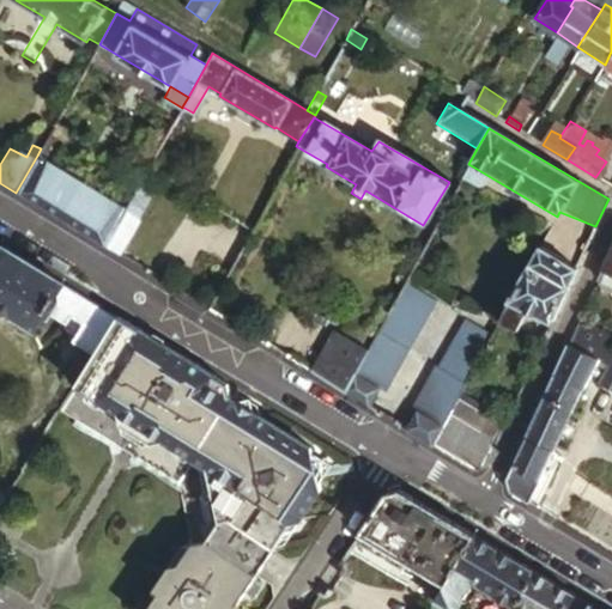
[(55,217),(105,248),(126,209),(37,156),(16,193),(55,217)]
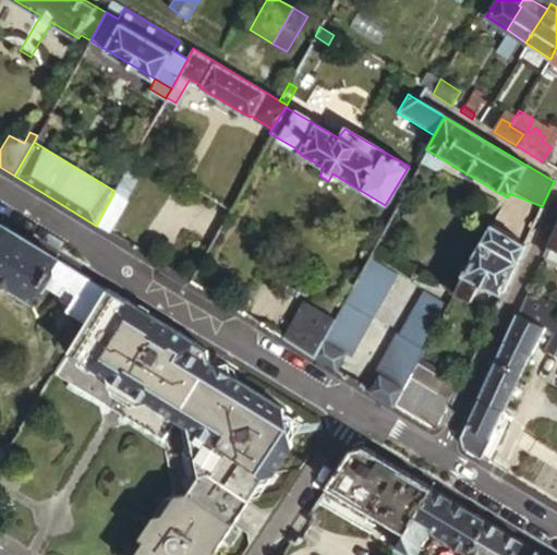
[(96,226),(109,233),(126,202),(123,201),(135,178),(124,172),(114,191),(96,226)]
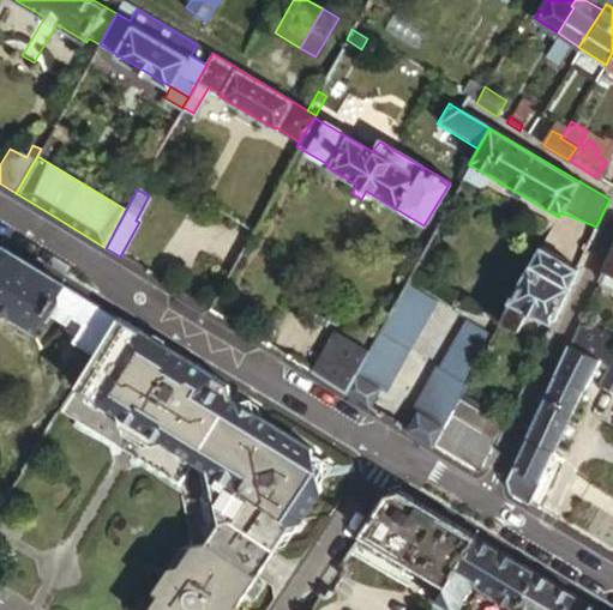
[(74,381),(113,318),(60,285),(0,249),(0,308),(36,331),(46,315),(64,327),(70,319),(82,327),(71,344),(80,350),(65,375),(74,381)]
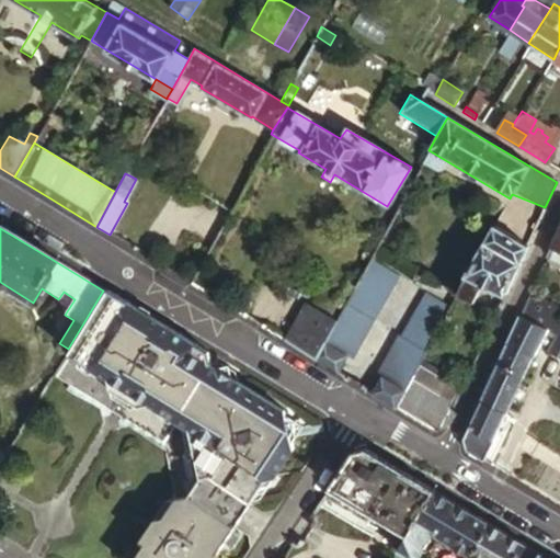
[(559,228),(547,258),(559,263),(559,228)]
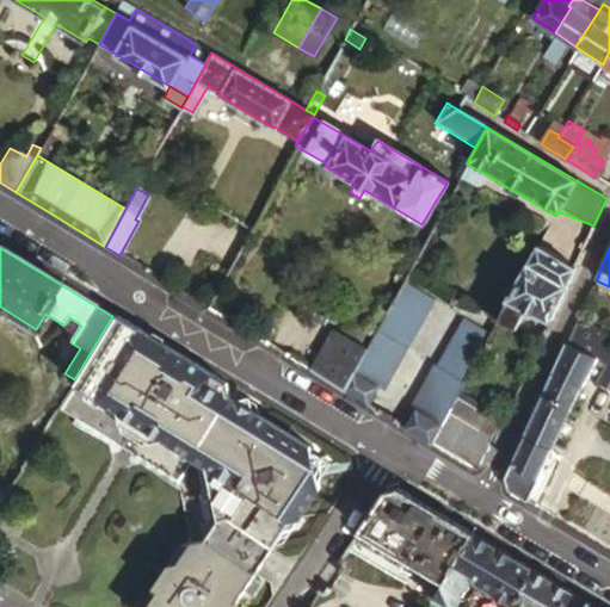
[(549,322),(573,270),(536,251),(497,321),(516,330),(525,310),(549,322)]
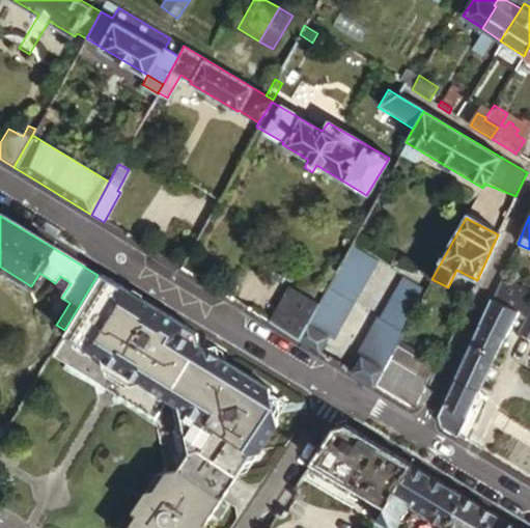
[(349,247),(327,288),(298,340),(321,354),(329,337),(340,326),(337,321),(351,309),(353,304),(350,301),(360,289),(357,286),(368,276),(364,273),(375,262),(349,247)]
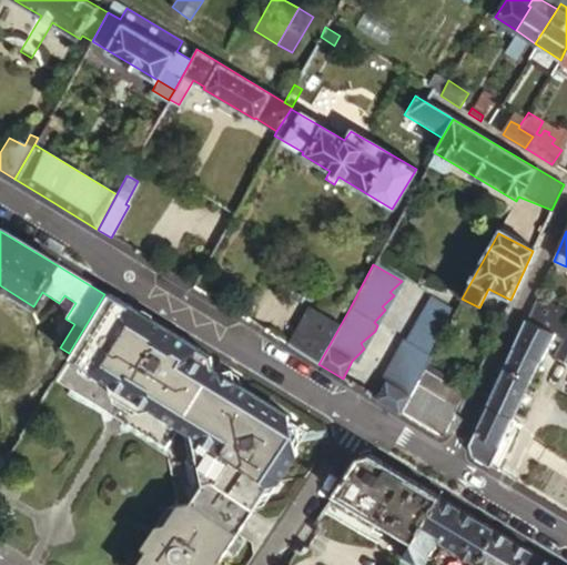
[(211,283),(199,276),(192,288),(205,295),(211,283)]
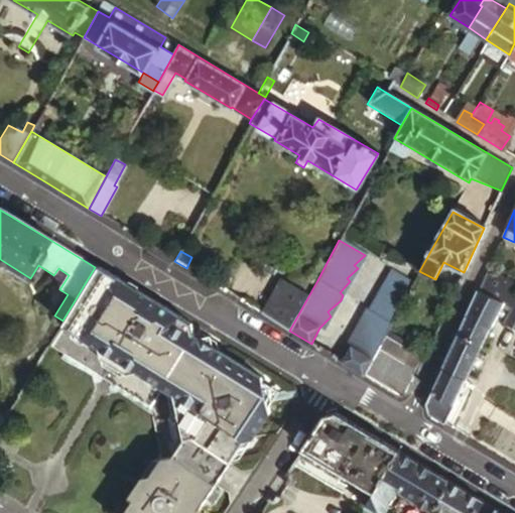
[(258,312),(289,331),(317,280),(285,263),(258,312)]
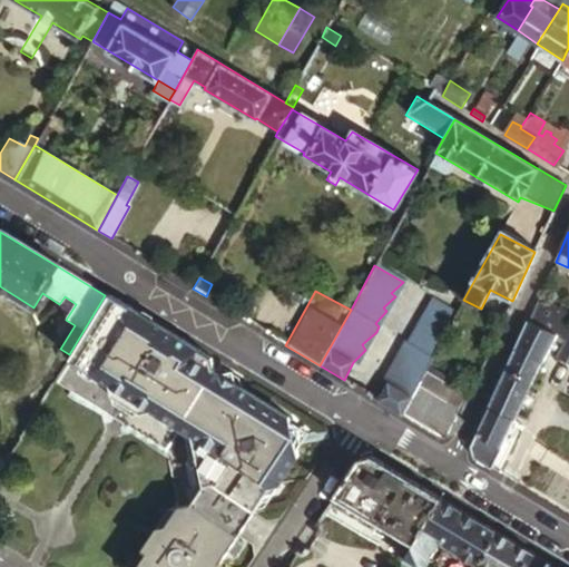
[(105,295),(69,354),(66,360),(107,385),(110,396),(138,413),(149,411),(189,434),(202,485),(188,505),(175,509),(163,527),(154,530),(139,553),(144,555),(136,566),(216,566),(216,565),(267,487),(277,485),(296,457),(286,418),(225,380),(212,373),(208,358),(106,295),(105,295)]
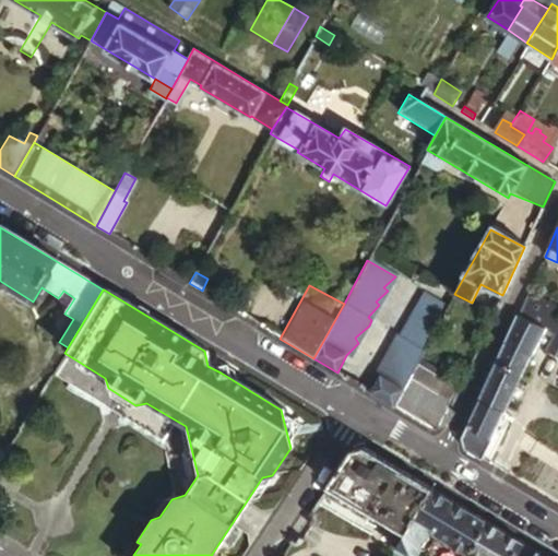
[(393,406),(414,367),(447,308),(423,293),(418,308),(414,307),(411,323),(406,322),(403,336),(399,336),(395,342),(392,361),(386,359),(379,378),(370,393),(392,405),(393,406)]
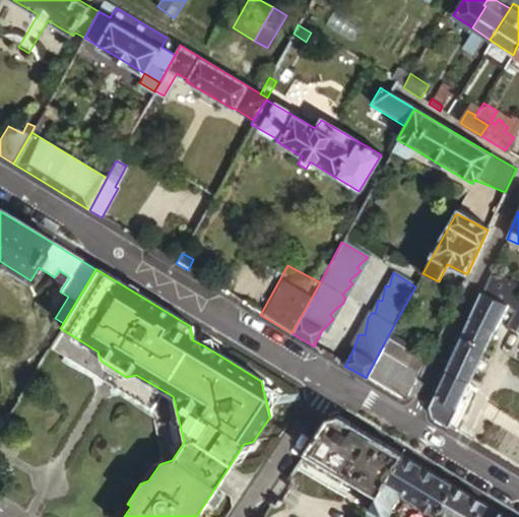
[(518,296),(518,286),(491,273),(480,295),(505,306),(513,310),(518,296)]
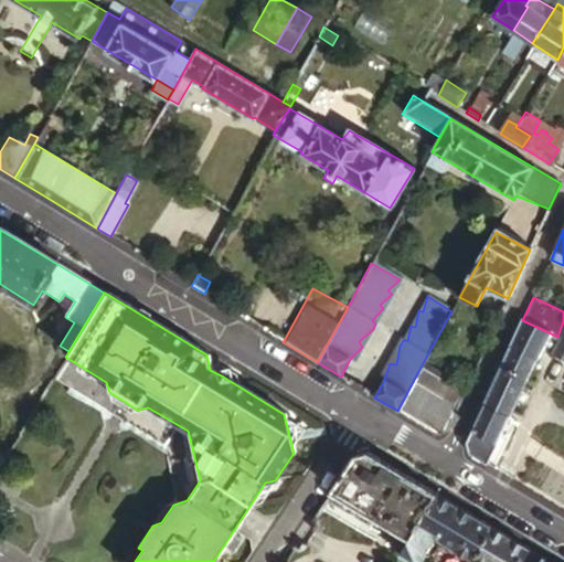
[(549,332),(522,320),(501,367),(527,378),(549,332)]
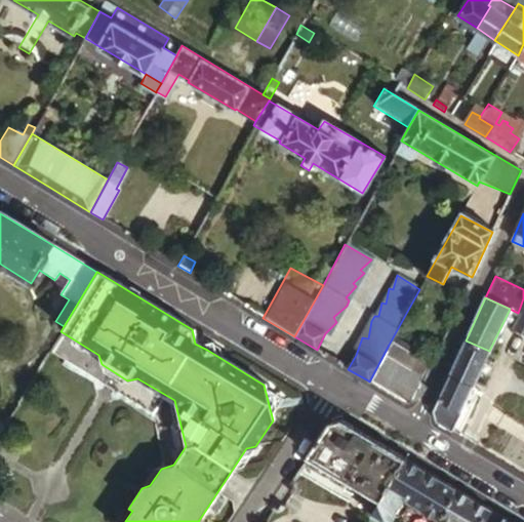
[(523,298),(518,313),(510,330),(523,336),(523,298)]
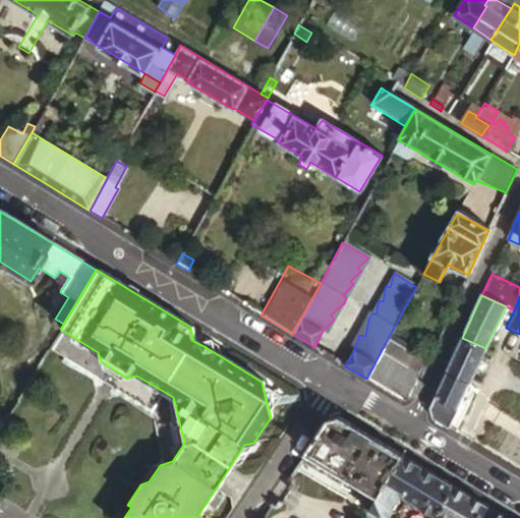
[(462,338),(446,372),(469,384),(485,348),(462,338)]
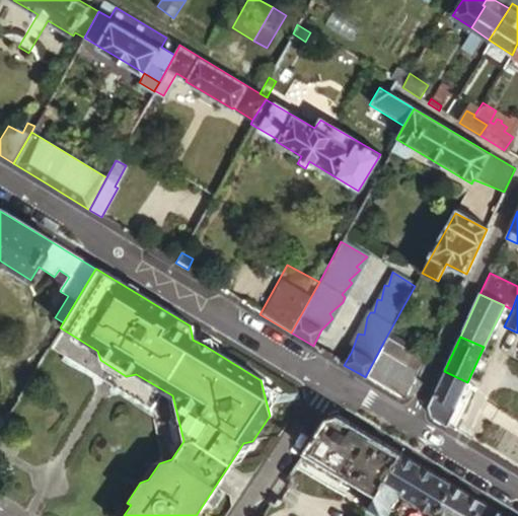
[(424,367),(384,341),(365,377),(386,390),(400,399),(410,396),(424,367)]
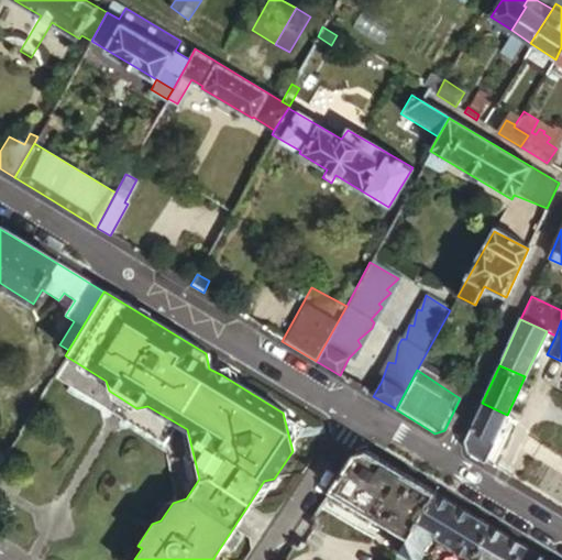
[(467,453),(484,463),(507,415),(482,403),(463,442),(467,453)]
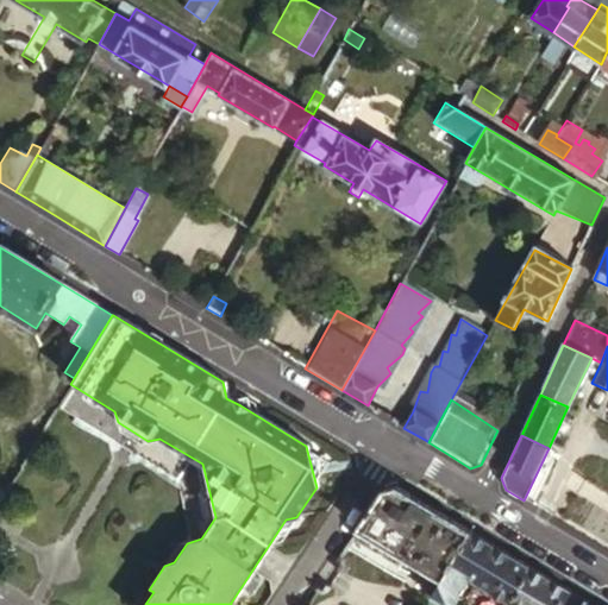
[(443,581),(471,535),(434,511),(395,489),(383,491),(346,548),(395,578),(407,560),(443,581)]
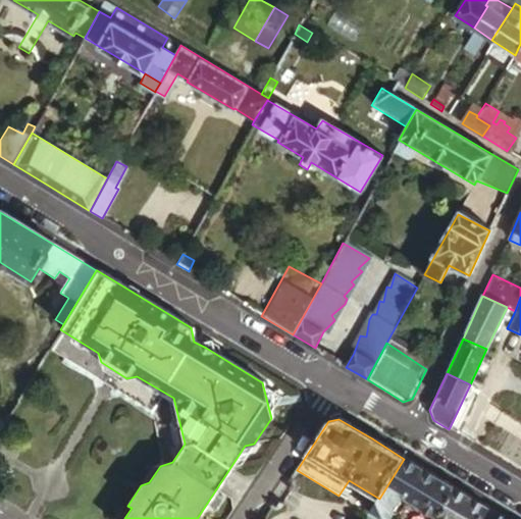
[(436,518),(454,489),(430,474),(404,459),(379,499),(369,515),(375,518),(389,518),(405,495),(409,497),(407,500),(408,502),(433,518),(436,518)]
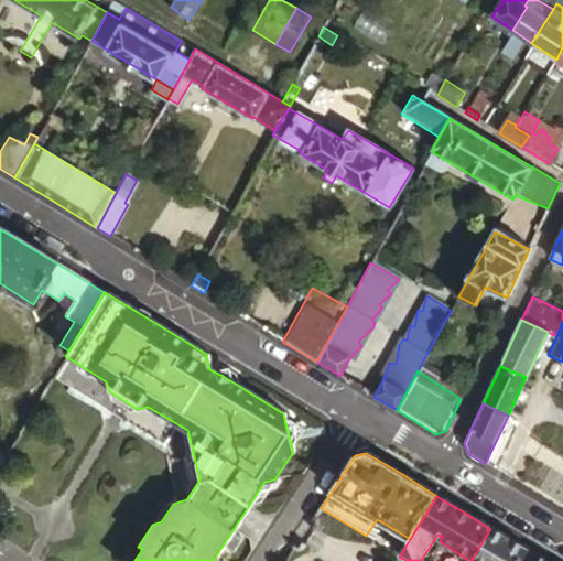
[(520,560),(527,551),(508,539),(490,529),(472,560),(520,560)]
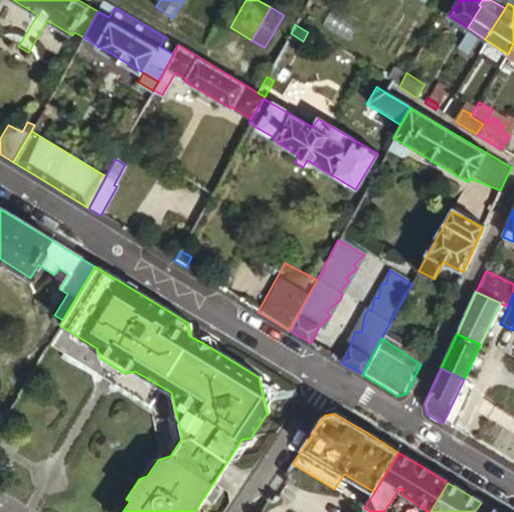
[(496,511),(481,503),(475,511),(496,511)]
